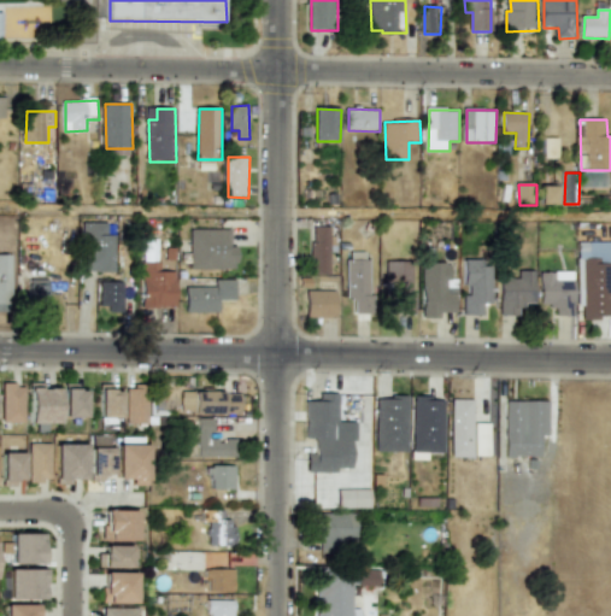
[(544,205),(559,205),(559,187),(544,187),(544,205)]
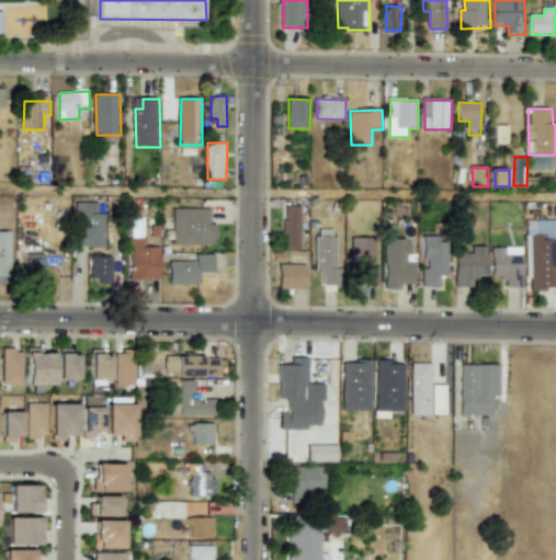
[(106,248),(109,204),(79,203),(77,247),(106,248)]
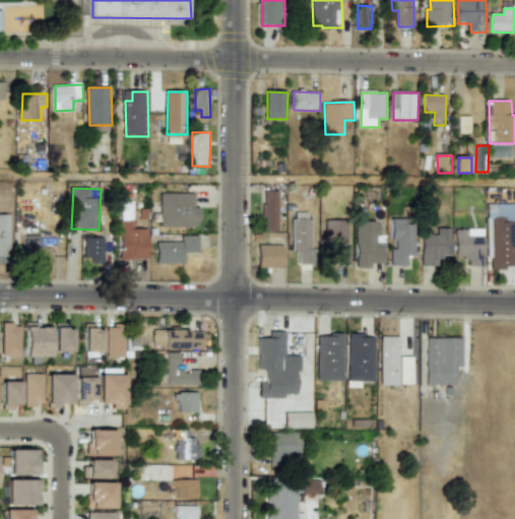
[(280,232),(280,192),(265,191),(264,232),(280,232)]
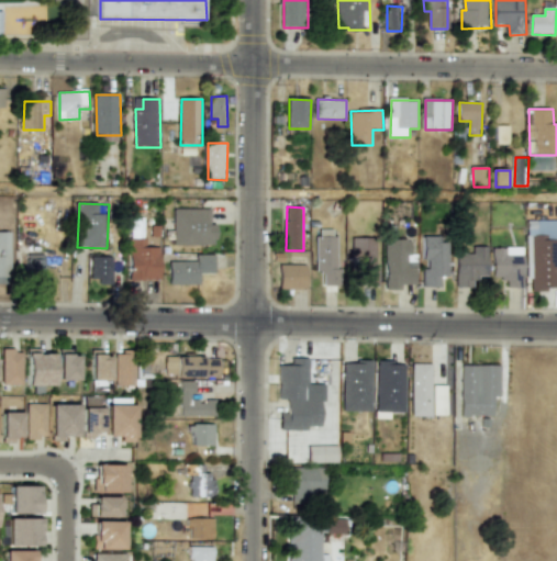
[(212,210),(176,210),(176,246),(218,245),(218,225),(213,225),(212,210)]
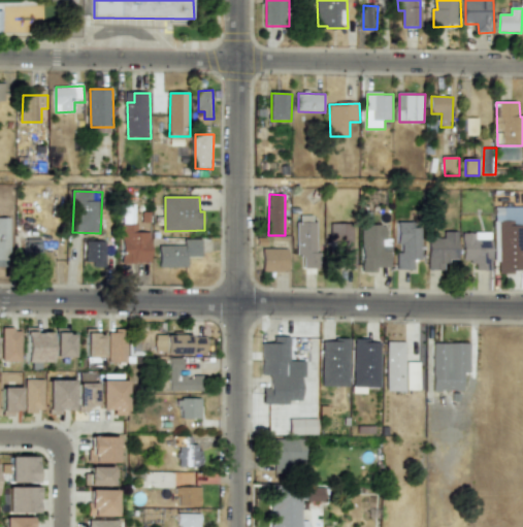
[(522,208),(496,208),(496,263),(500,263),(500,273),(522,272),(522,208)]
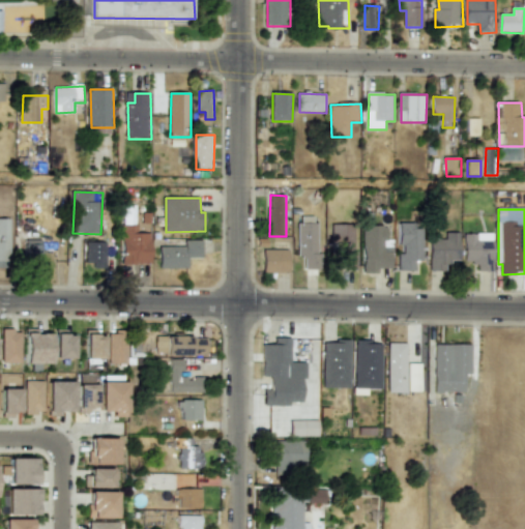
[(12,219),(0,219),(0,264),(11,265),(12,219)]
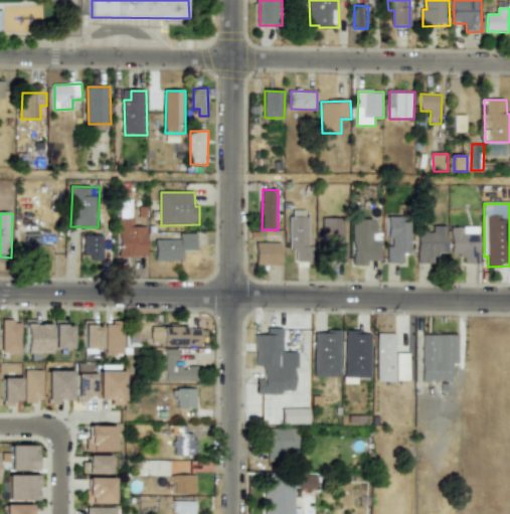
[(389,264),(405,264),(405,253),(412,253),(412,217),(390,216),(389,246),(389,264)]
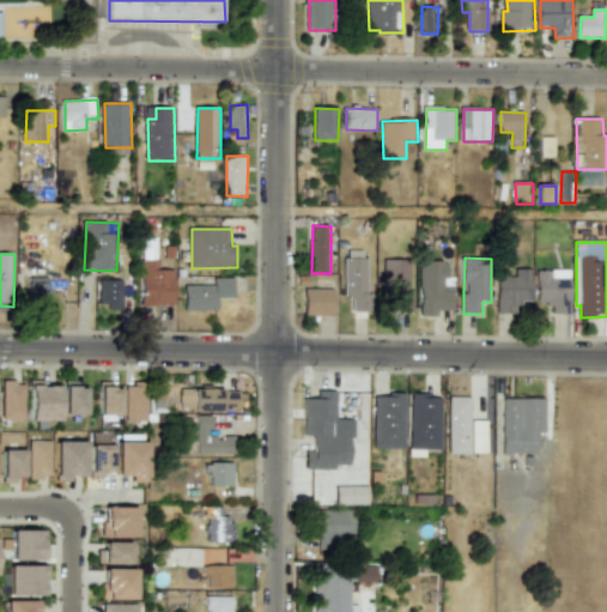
[(347,259),(347,297),(354,297),(354,311),(371,313),(372,259),(347,259)]
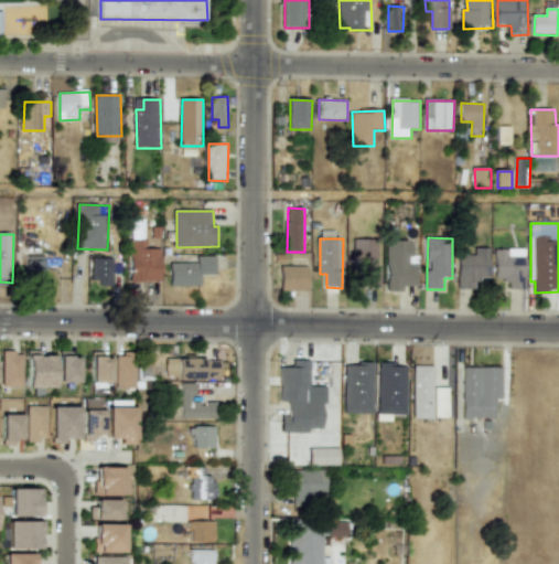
[(357,287),(380,287),(382,241),(358,240),(357,287)]
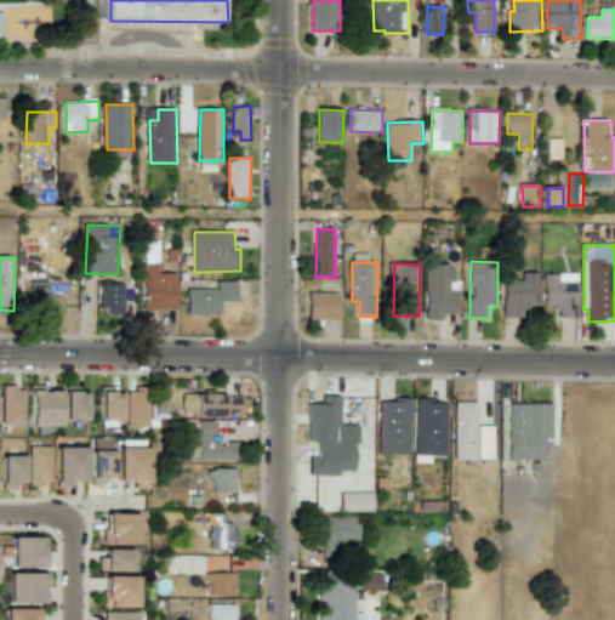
[(180,274),(165,274),(164,265),(146,265),(147,311),(181,310),(180,274)]
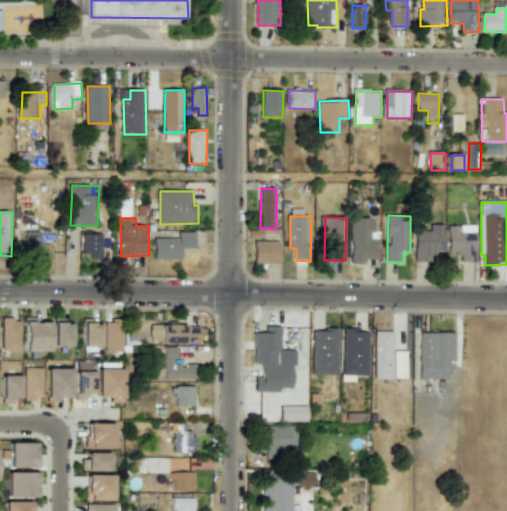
[(352,219),(353,265),(367,265),(367,260),(380,260),(380,240),(375,240),(375,218),(352,219)]
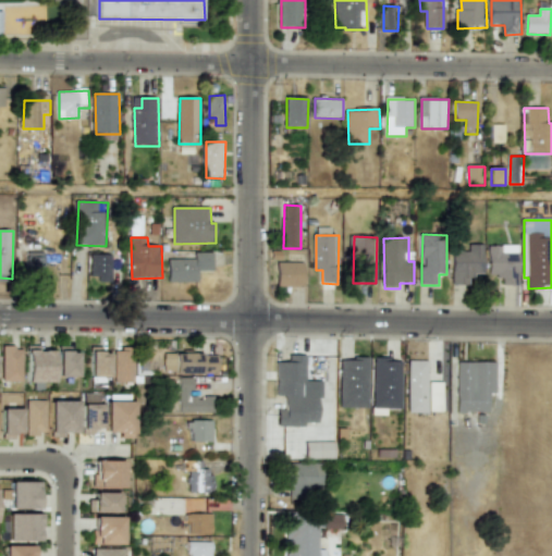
[(486,245),(471,245),(471,252),(454,251),(454,285),(471,285),(471,274),(486,274),(486,245)]
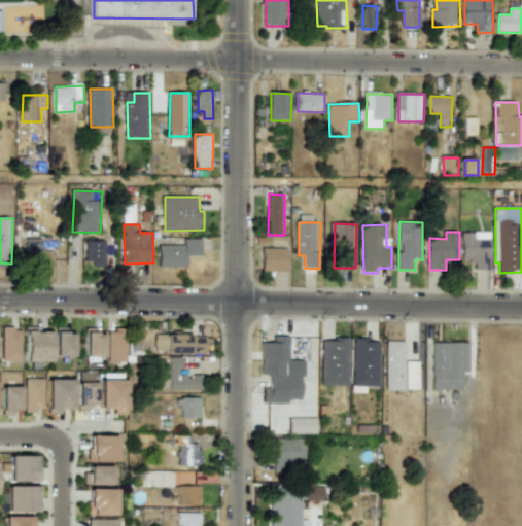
[(492,240),(477,239),(477,234),(464,233),(463,261),(478,261),(478,271),(491,271),(492,240)]
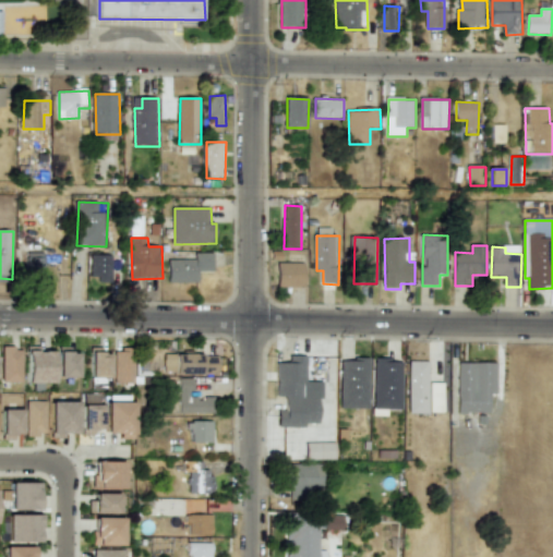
[(47,278),(47,253),(29,253),(29,278),(47,278)]
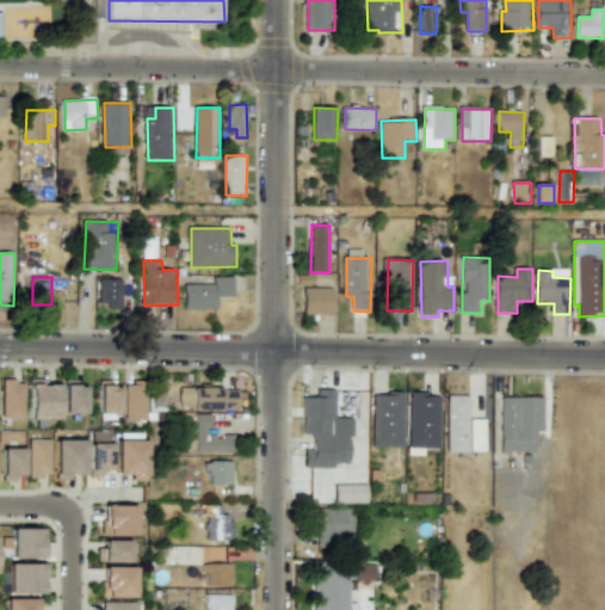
[(187,310),(220,309),(220,299),(236,297),(236,278),(216,278),(216,285),(186,285),(187,310)]
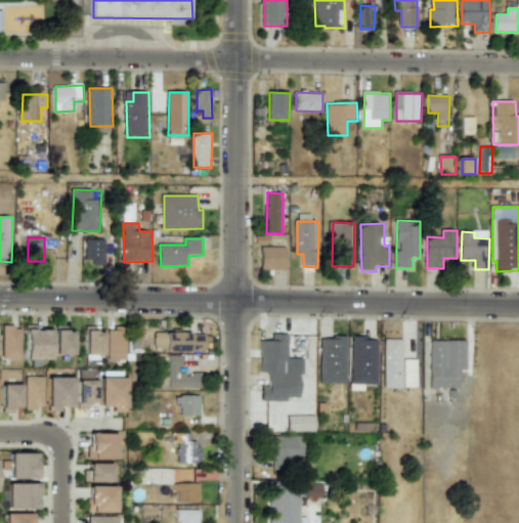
[(87,265),(106,265),(106,241),(87,240),(87,265)]
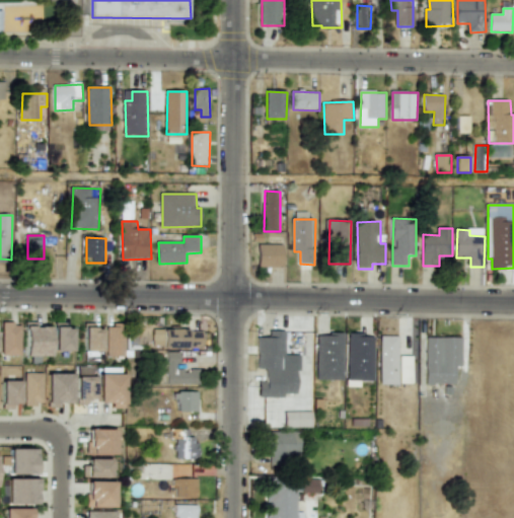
[(261,268),(284,268),(284,245),(260,245),(261,268)]
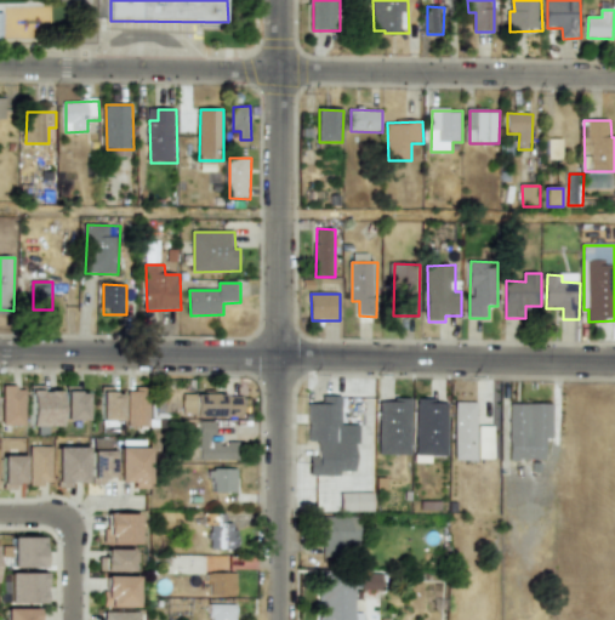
[(62,392),(47,392),(46,386),(32,387),(32,427),(62,427),(62,392)]
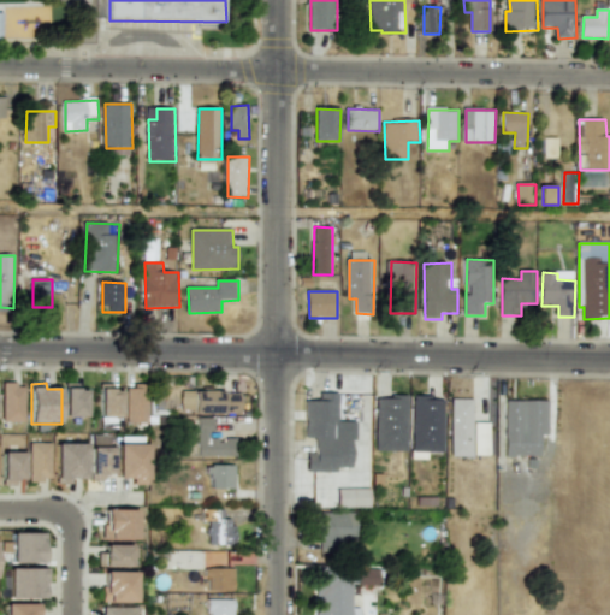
[(5,423),(25,421),(25,384),(4,385),(5,423)]
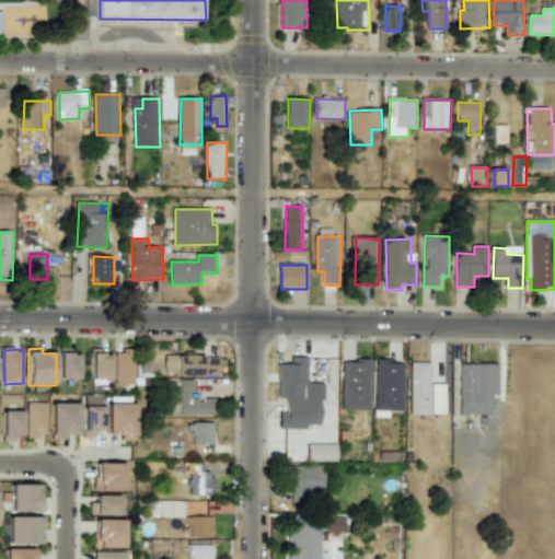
[(80,380),(80,351),(60,351),(60,379),(80,380)]
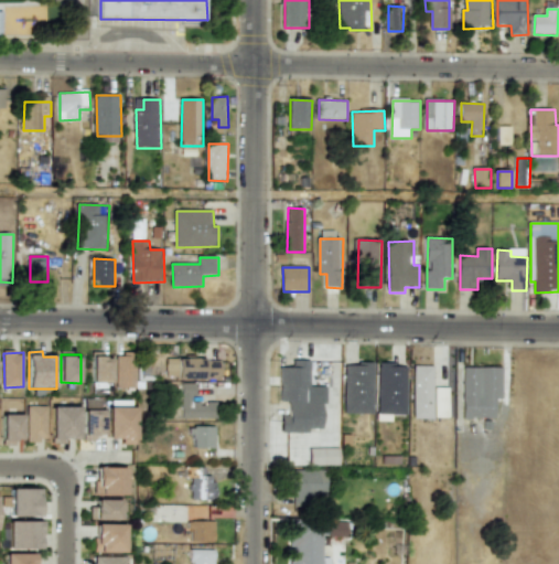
[(111,355),(94,355),(94,394),(111,393),(111,355)]
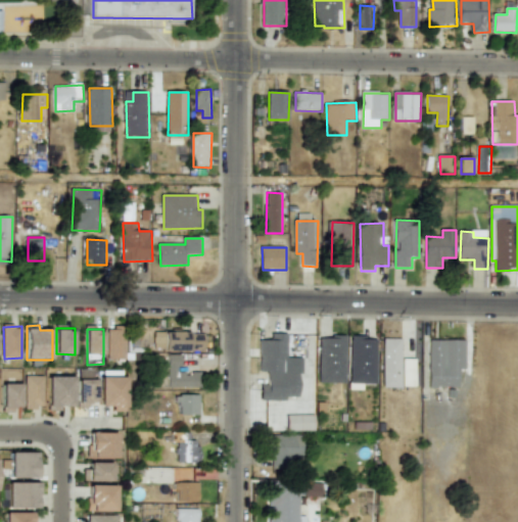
[(109,359),(127,360),(128,331),(109,330),(109,359)]
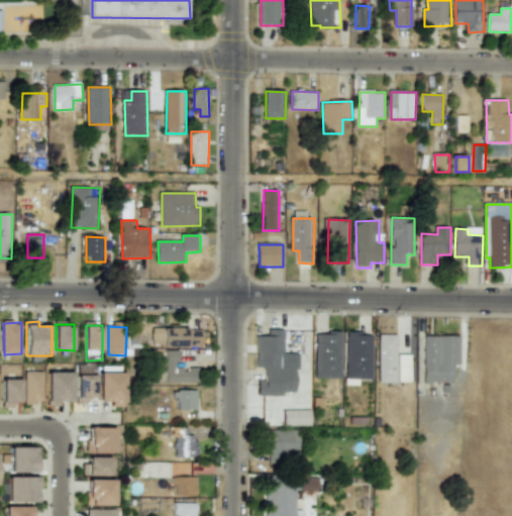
[(155,329),(155,347),(203,348),(203,330),(155,329)]
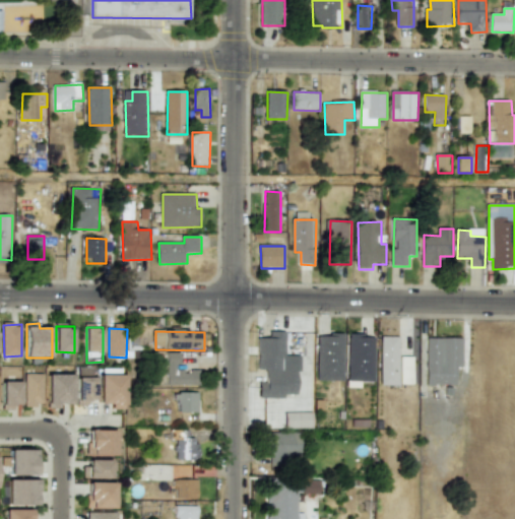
[(261,397),(299,397),(299,370),(309,370),(309,352),(300,352),(300,348),(287,348),(287,332),(271,332),(271,339),(259,339),(259,370),(268,370),(267,382),(261,382),(261,397)]
